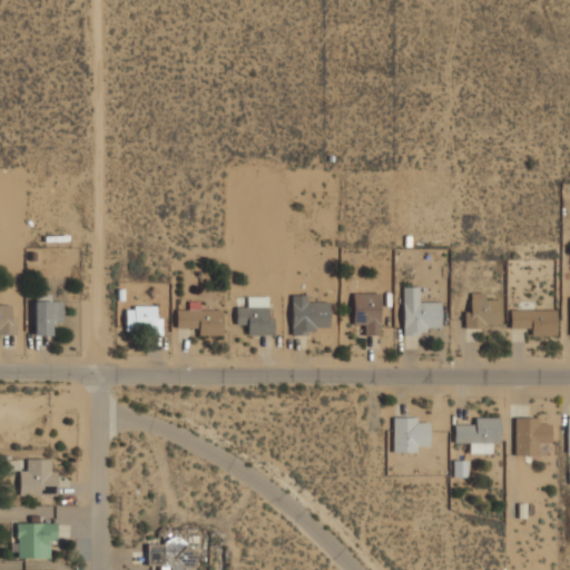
[(402,332),(440,332),(440,303),(418,303),(418,287),(402,287),(402,332)]
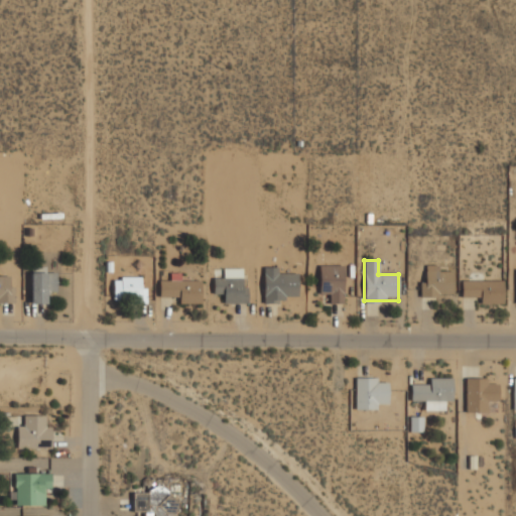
[(342,265),(318,266),(318,294),(329,294),(329,304),(343,303),(342,265)]
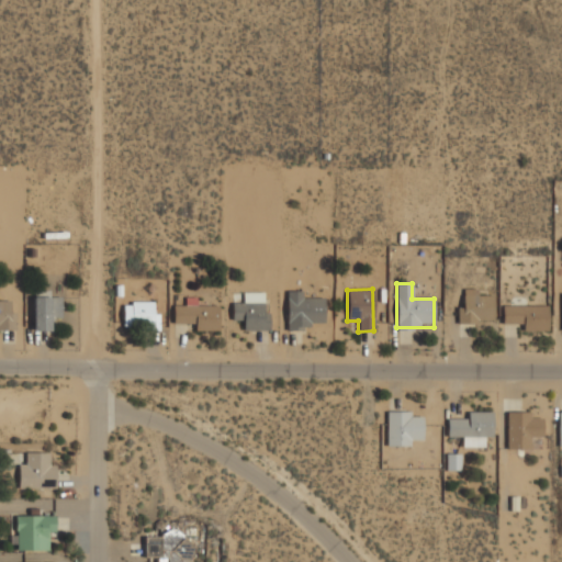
[(478,296),(478,289),(462,290),(462,308),(457,308),(457,323),(493,323),(493,295),(478,296)]
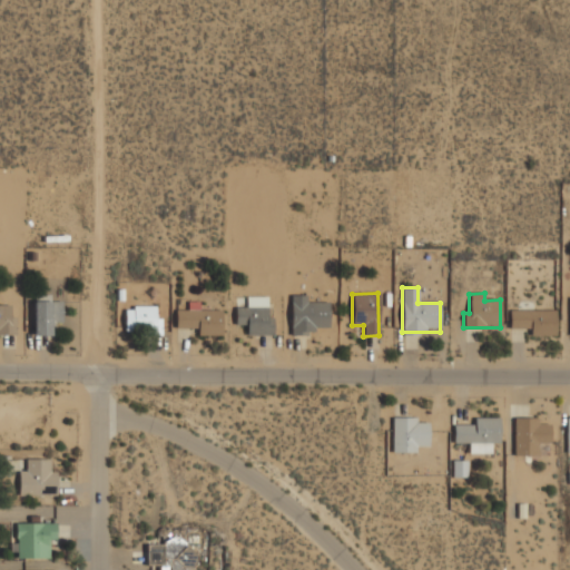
[(33,336),(51,335),(51,323),(62,323),(61,302),(50,302),(50,295),(33,295),(33,336)]
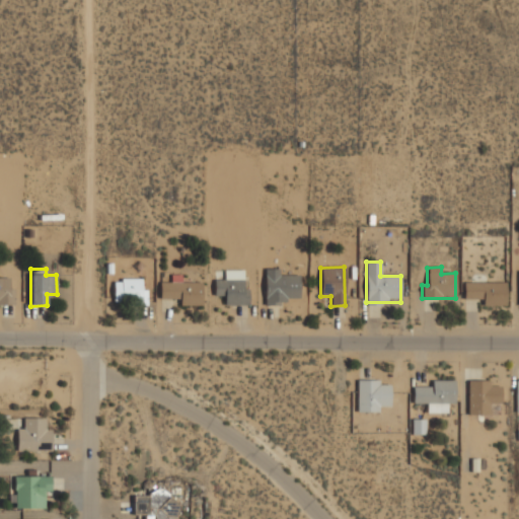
[(299,275),(278,276),(278,270),(265,270),(265,302),(299,302),(299,275)]
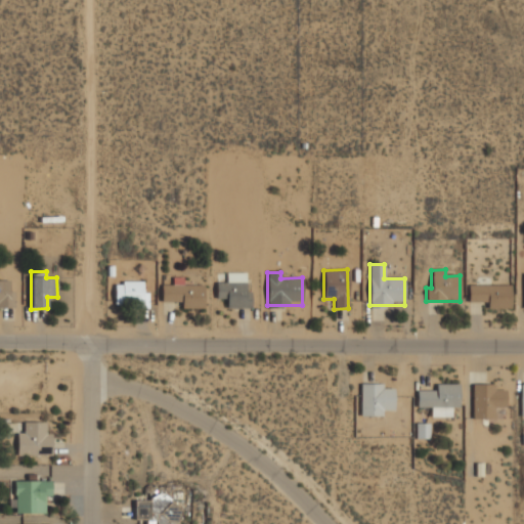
[(0,308),(14,308),(14,292),(9,292),(9,280),(0,280),(0,308)]
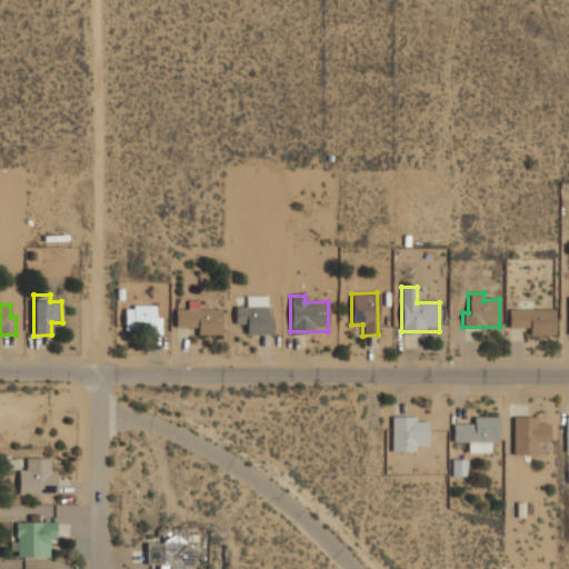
[(155,307),(123,308),(125,332),(160,331),(159,318),(156,318),(155,307)]
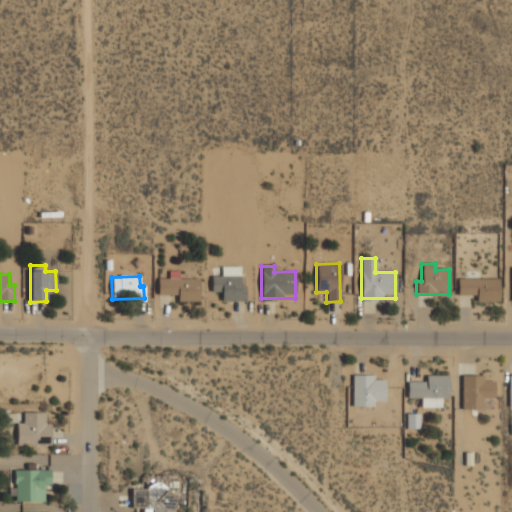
[(221,301),(245,302),(245,285),(240,285),(240,276),(211,276),(211,292),(221,292),(221,301)]
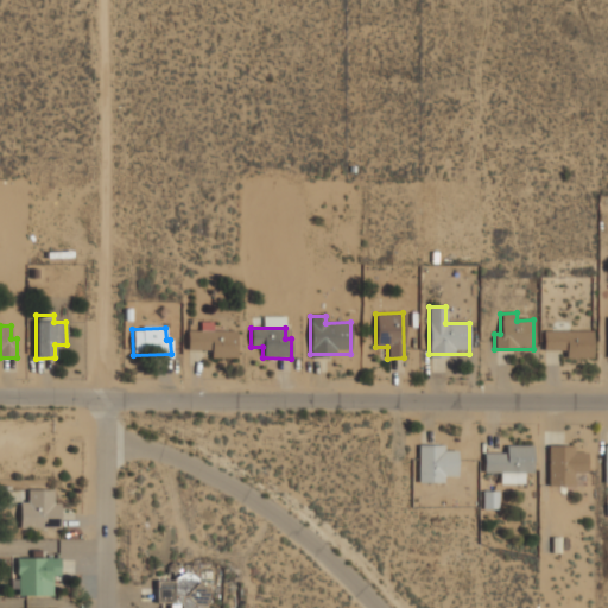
[(210,359),(236,358),(235,330),(187,331),(188,350),(210,350),(210,359)]
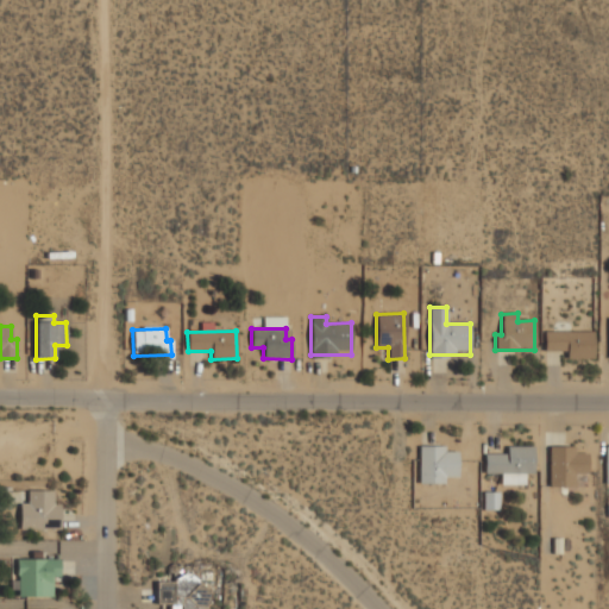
[(594,359),(592,332),(544,332),(544,352),(566,351),(566,359),(594,359)]
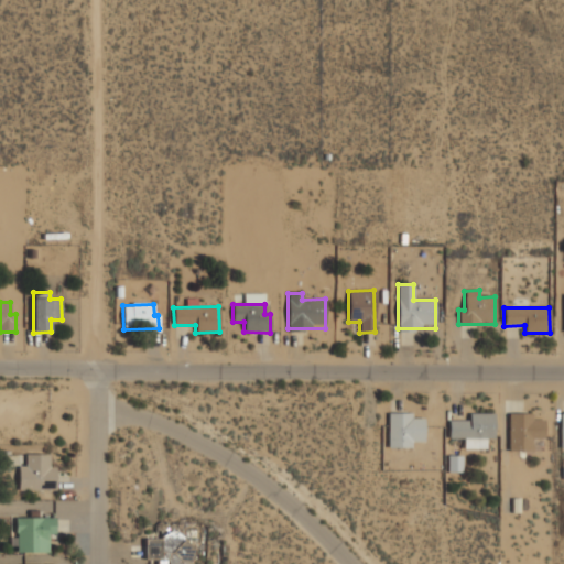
[(388,413),(388,448),(412,448),(412,443),(424,443),(424,419),(411,419),(411,414),(388,413)]
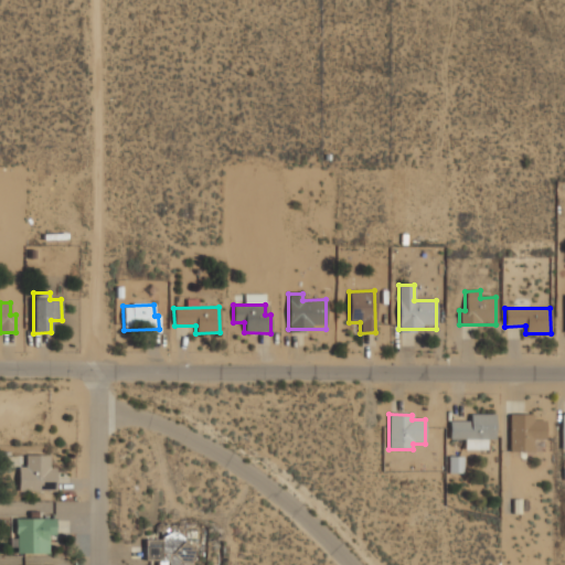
[(494,414),(470,415),(470,422),(449,422),(449,439),(465,439),(465,450),(488,450),(487,439),(494,439),(494,414)]
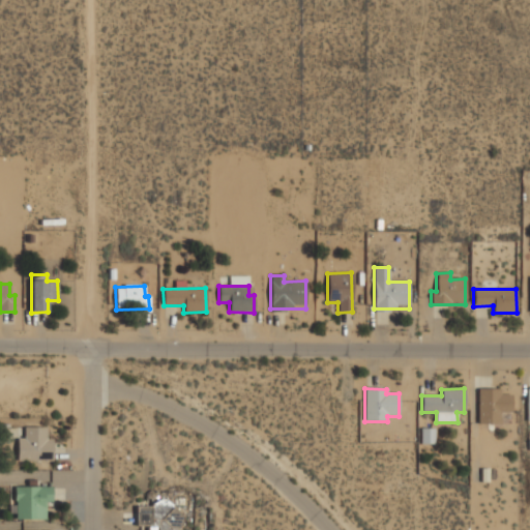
[(477,423),(500,424),(500,412),(510,413),(511,394),(500,394),(500,389),(478,388),(477,423)]
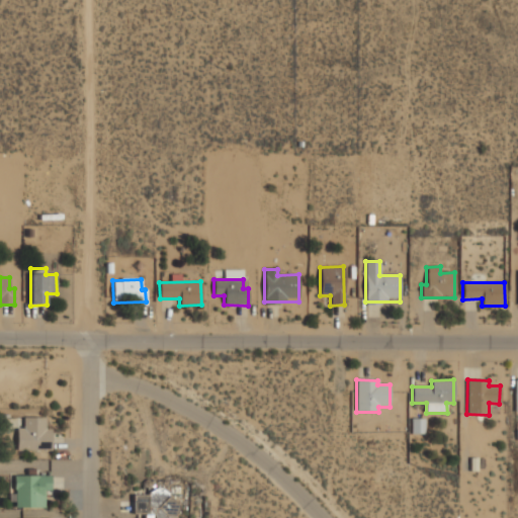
[(51,450),(51,429),(46,429),(46,418),(23,418),(23,428),(16,429),(17,450),(51,450)]
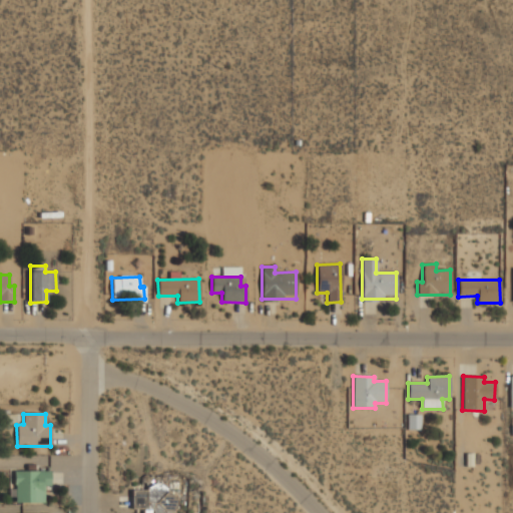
[(407,430),(420,430),(420,415),(407,415),(407,430)]
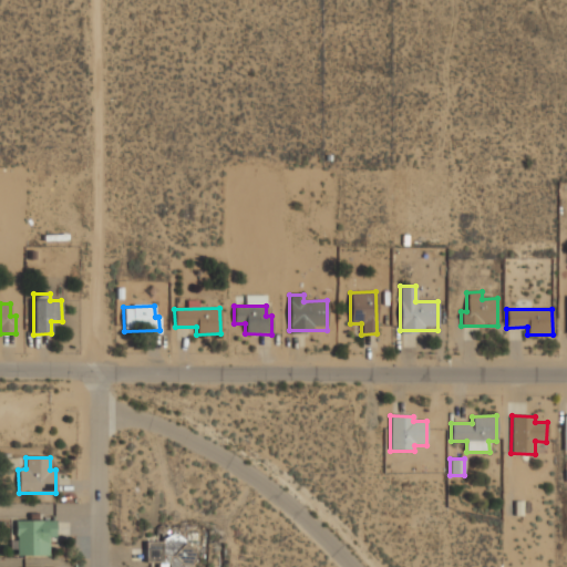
[(55,521),(16,522),(17,556),(49,555),(49,537),(55,537),(55,521)]
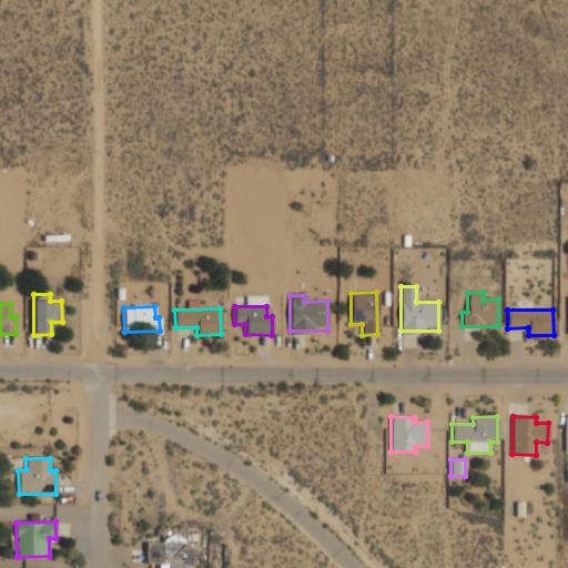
[(178,567),(178,565),(191,565),(191,539),(145,539),(145,564),(159,564),(158,567),(178,567)]
